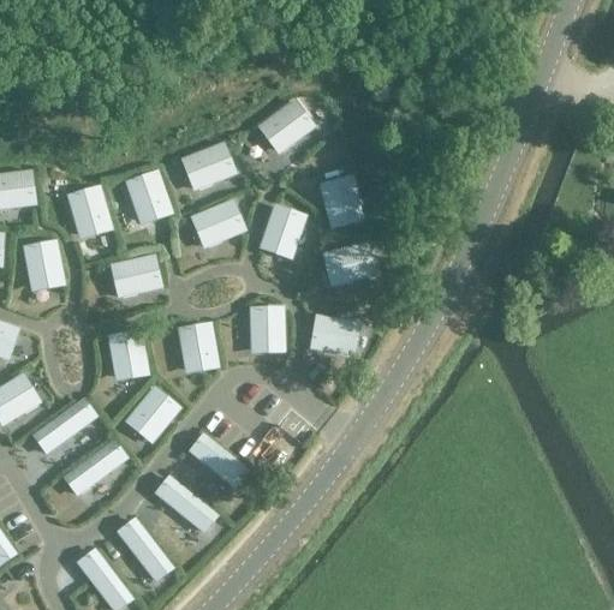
[(294,138),(314,123),(296,99),(266,120),(276,135),(275,136),(284,148),(296,139),(294,138)]
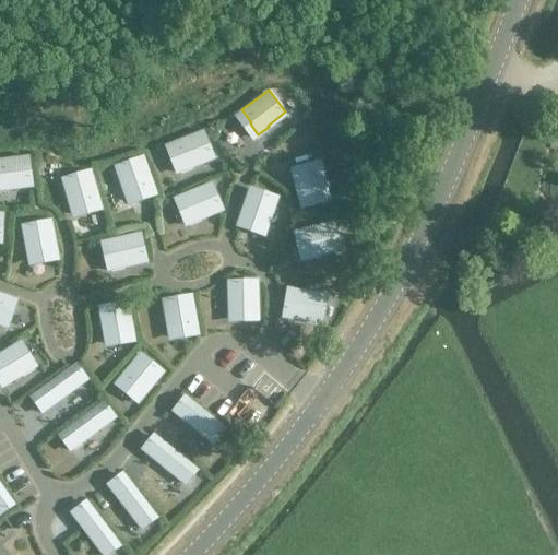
[(203,129),(171,141),(178,156),(177,157),(181,169),(193,164),(193,163),(214,155),(203,129)]
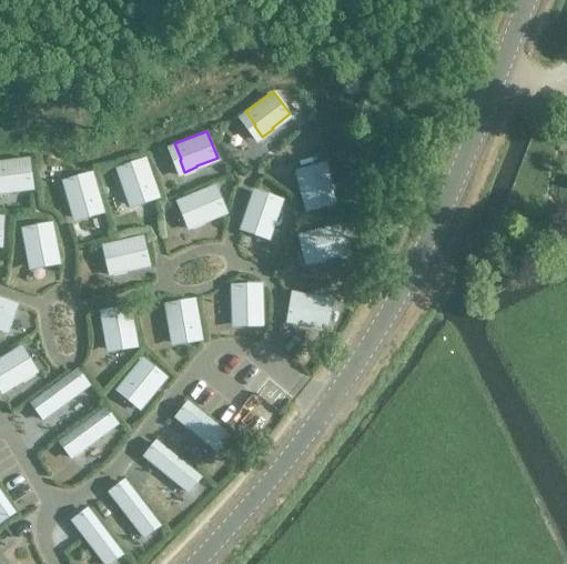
[(145,155),(118,165),(125,188),(124,188),(129,200),(142,195),(141,194),(157,189),(145,155)]
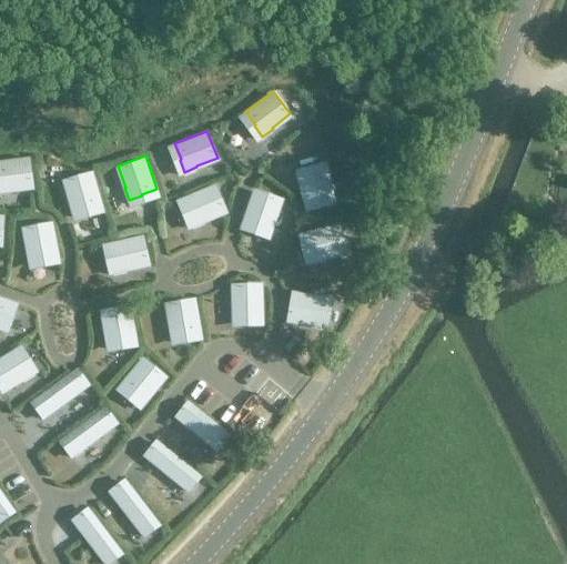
[(10,188),(33,185),(29,157),(0,160),(0,190),(10,189),(10,188)]
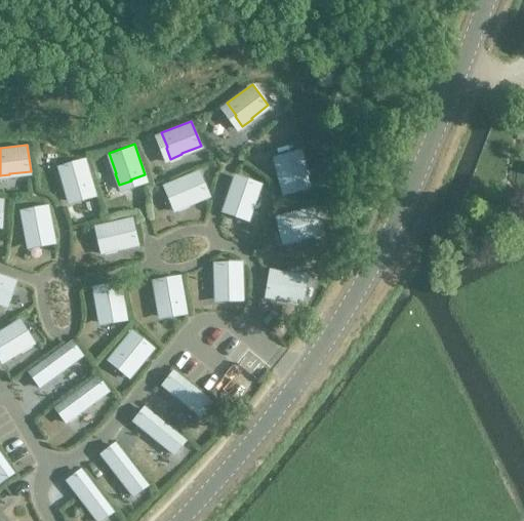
[(286,156),(274,159),(277,171),(278,171),(284,192),(310,185),(301,154),(286,157),(286,156)]
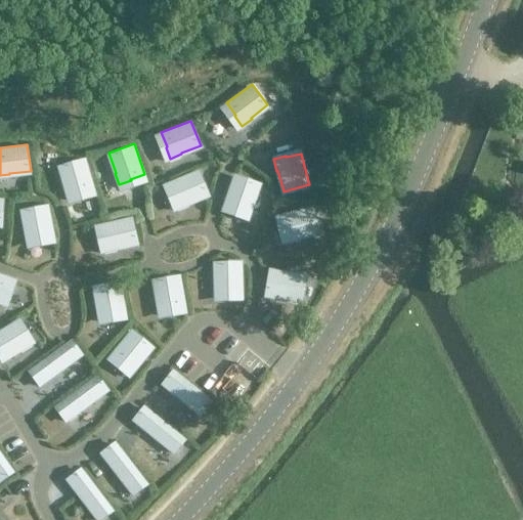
[(85,157),(59,164),(66,184),(63,185),(68,197),(79,193),(79,192),(94,187),(85,157)]
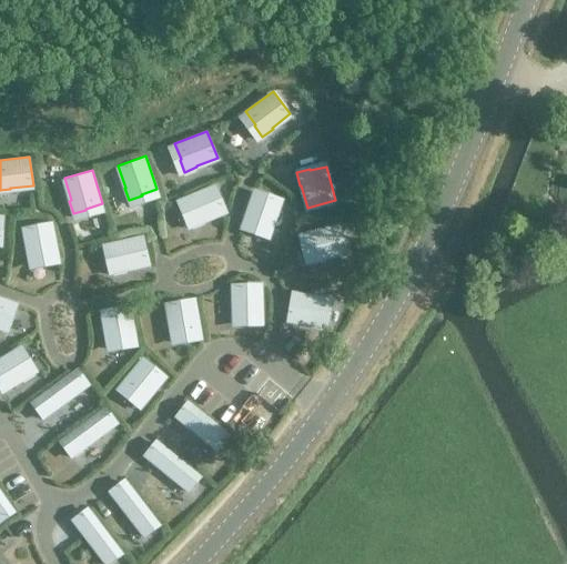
[(215,183),(183,197),(190,212),(189,213),(194,225),(206,220),(205,219),(226,210),(215,183)]
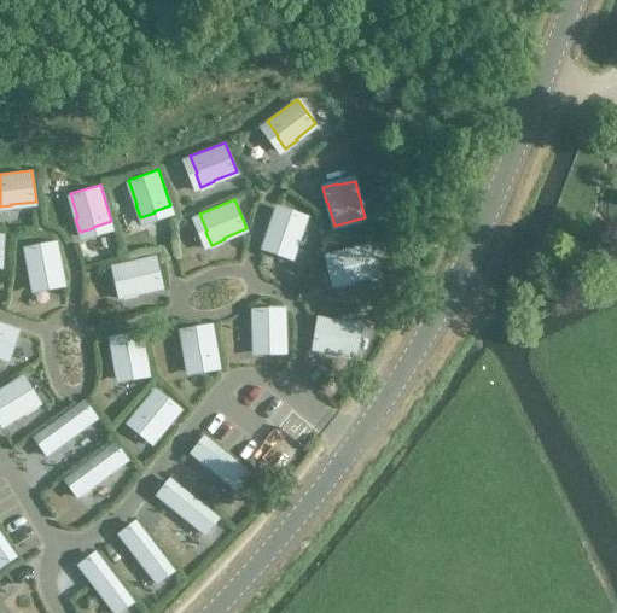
[(278,204),(266,240),(283,246),(283,247),(296,252),(301,238),(300,238),(307,214),(278,204)]
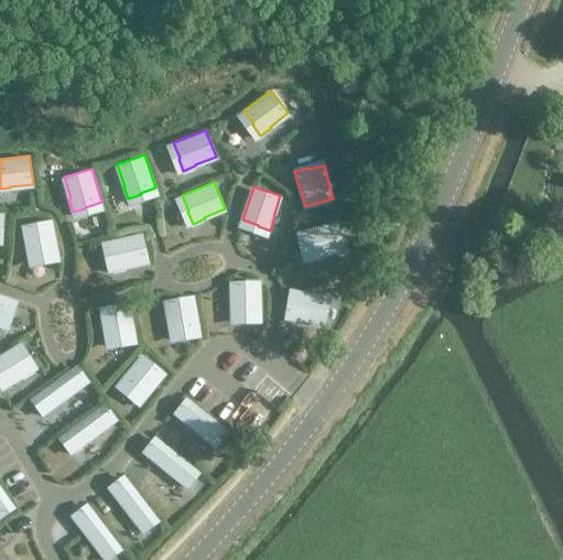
[(35,221),(22,224),(24,236),(25,236),(30,259),(58,254),(52,219),(35,223),(35,221)]
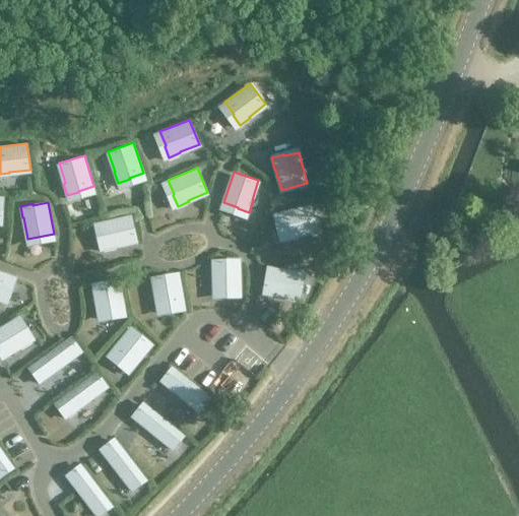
[(278,216),(285,244),(313,237),(306,209),(278,216)]
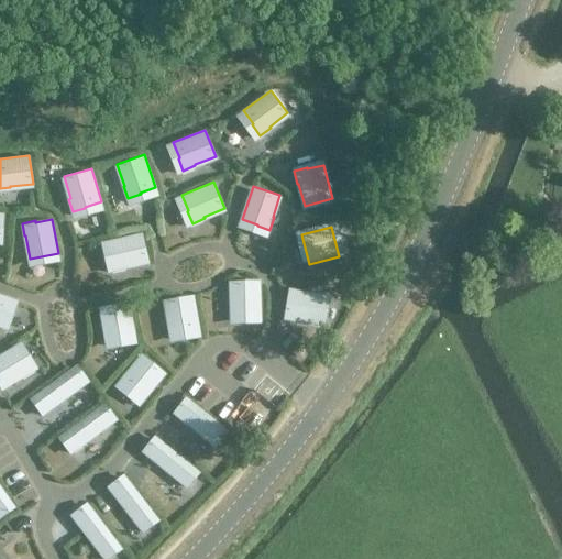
[(142,232),(108,240),(111,255),(110,256),(113,269),(125,266),(125,265),(147,260),(142,232)]
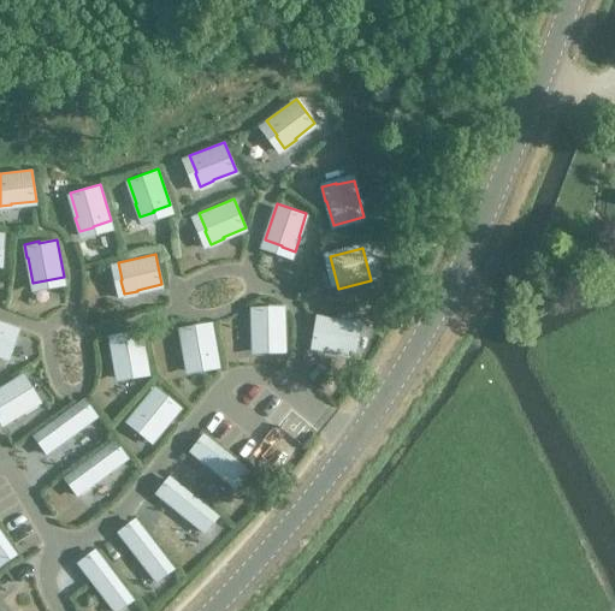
[(253,331),(252,331),(252,345),(266,345),(266,344),(284,343),(284,306),(253,307),(253,331)]
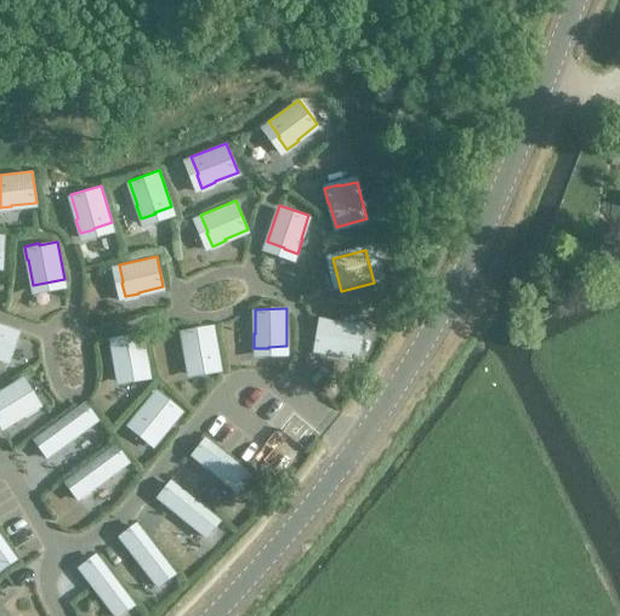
[(352,355),(353,354),(354,343),(353,343),(356,324),(319,318),(314,348),(339,352),(339,353),(352,355)]
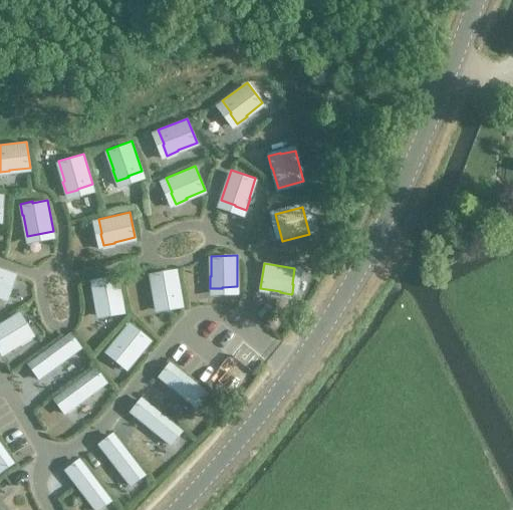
[(0,267),(0,296),(3,297),(7,286),(6,285),(11,271),(0,267)]
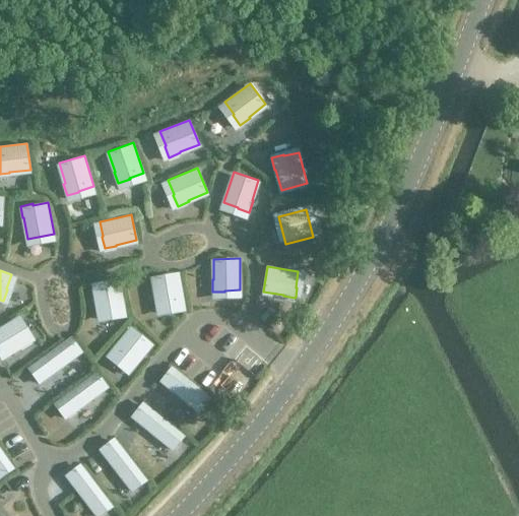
[(178,271),(152,276),(155,297),(154,297),(156,309),(169,307),(169,306),(184,303),(178,271)]
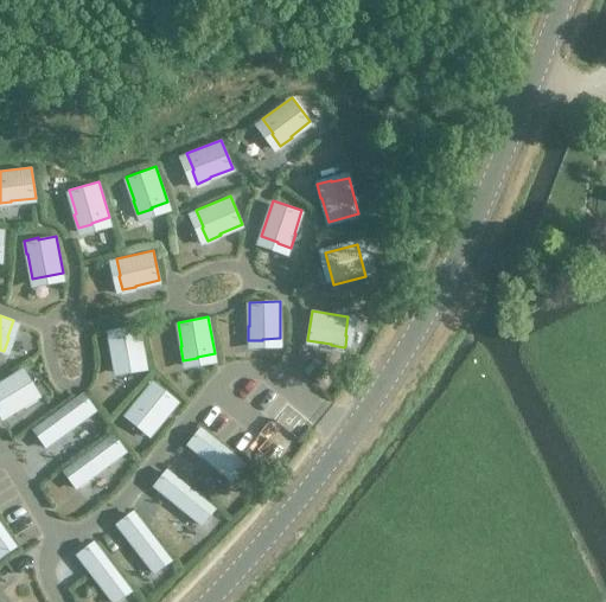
[(139,324),(109,330),(113,353),(112,353),(114,367),(128,365),(127,364),(145,360),(139,324)]
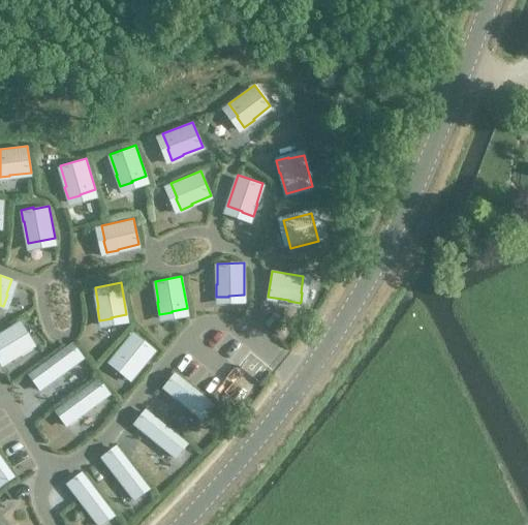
[(17,322),(0,332),(0,358),(3,363),(21,351),(22,352),(32,346),(26,335),(25,336),(17,322)]
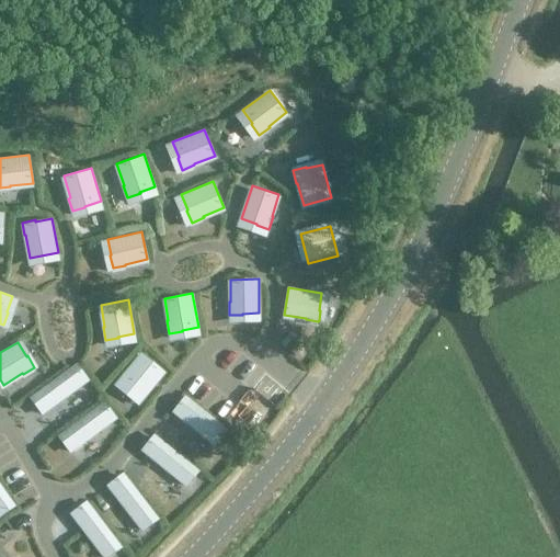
[(150,387),(164,370),(141,352),(121,378),(133,388),(133,389),(143,398),(151,388),(150,387)]
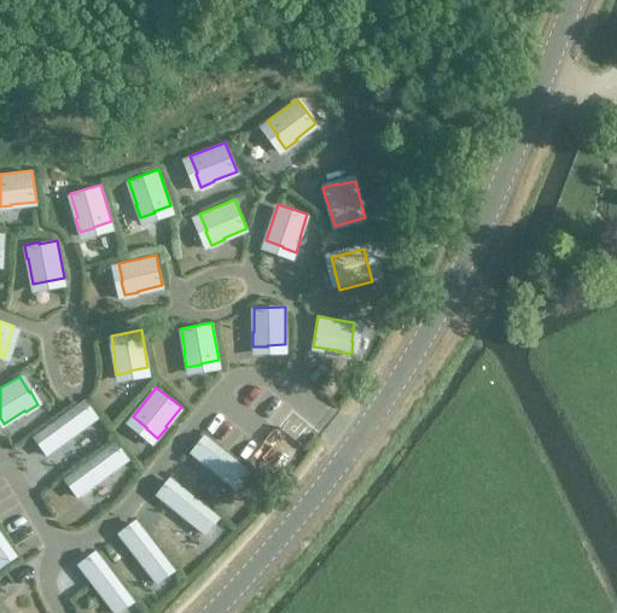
[(63,441),(97,415),(86,400),(35,436),(47,451),(51,449),(52,450),(64,442),(63,441)]
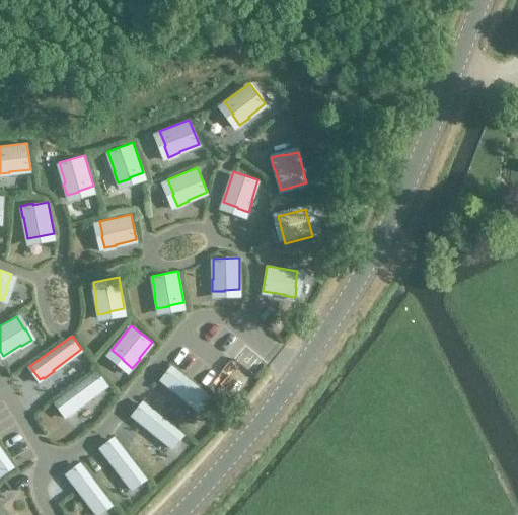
[(212,397),(171,365),(161,378),(189,400),(188,401),(198,409),(199,408),(202,411),(212,397)]
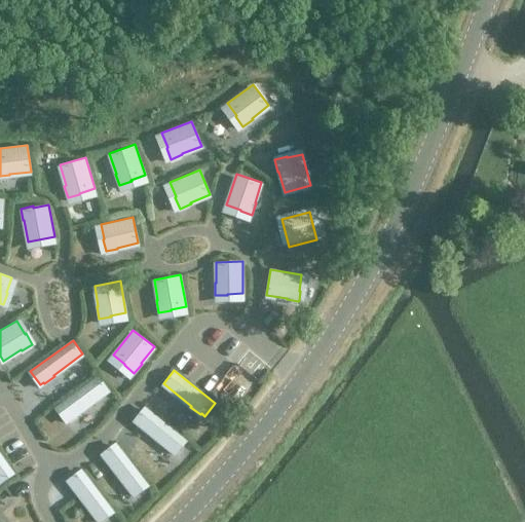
[(109,389),(99,375),(57,407),(67,420),(70,418),(70,419),(80,411),(80,410),(109,389)]
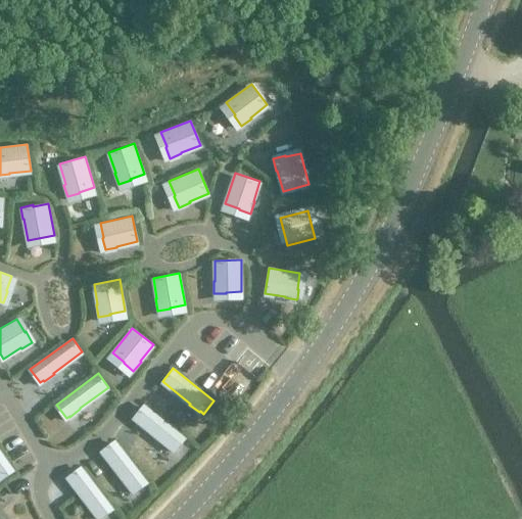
[(185,436),(144,404),(134,417),(161,439),(160,440),(171,449),(172,446),(175,450),(185,436)]
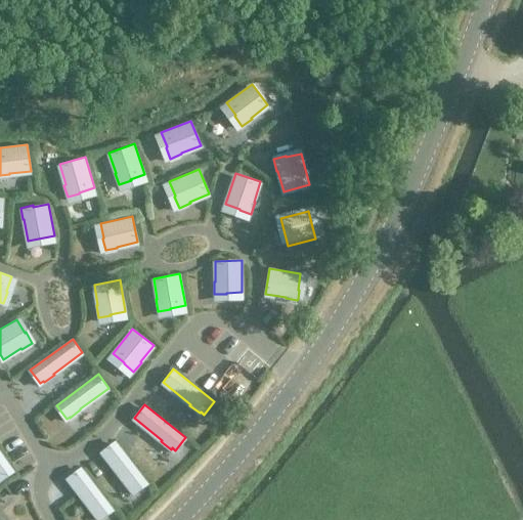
[(146,482),(115,440),(102,450),(124,479),(123,480),(130,489),(131,489),(134,491),(146,482)]
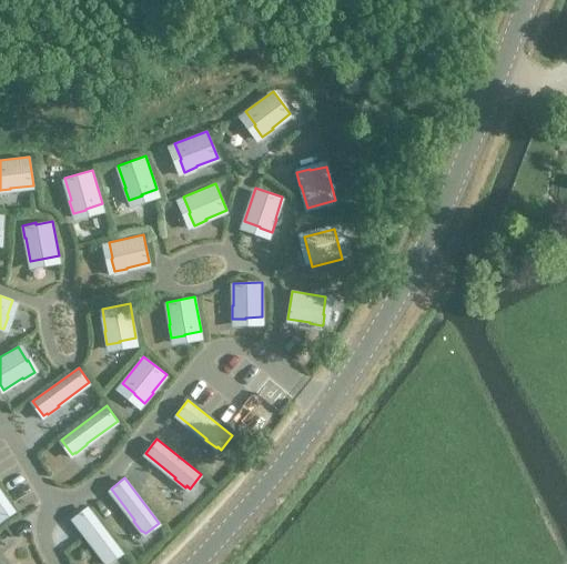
[(0,519),(14,510),(0,489),(0,519)]
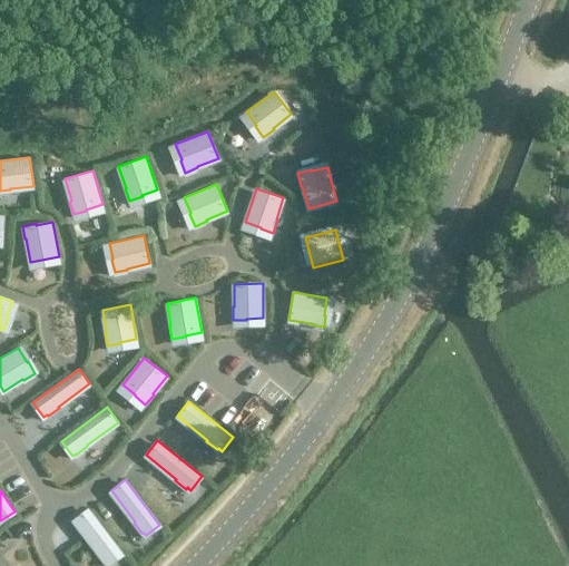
[(88,508),(74,519),(108,564),(123,553),(88,508)]
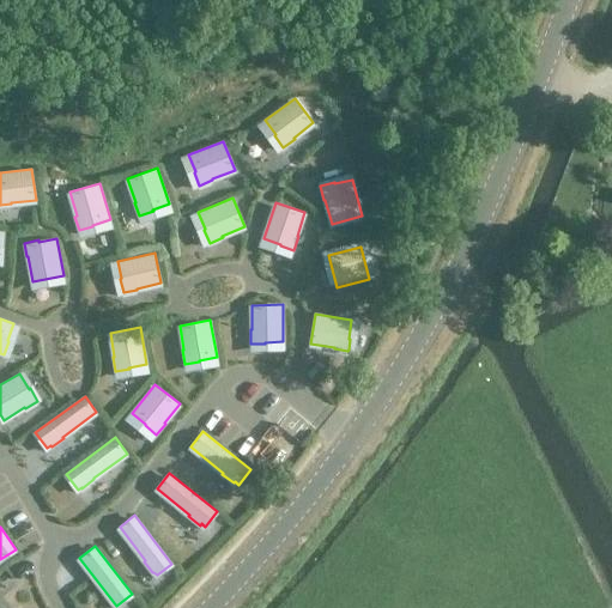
All buildings are outlined.
